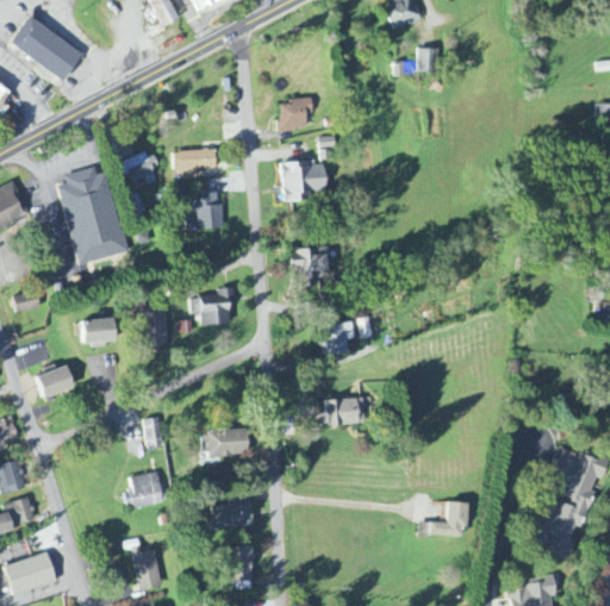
[(148,0),(160,27),(176,20),(167,0),(148,0)]
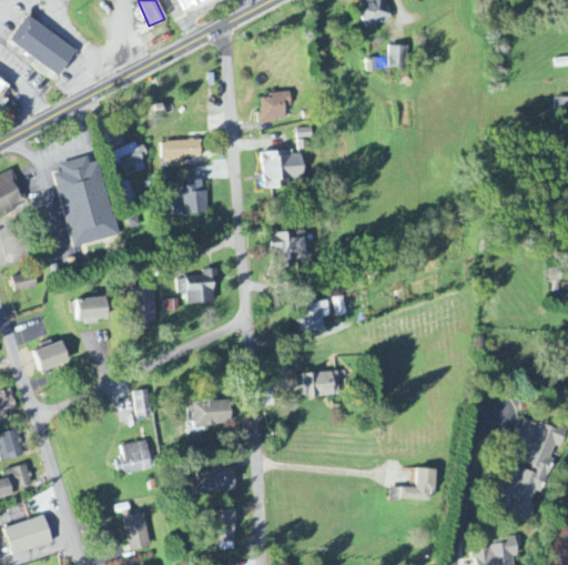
[(176,0),(182,11),(206,0),(176,0)]
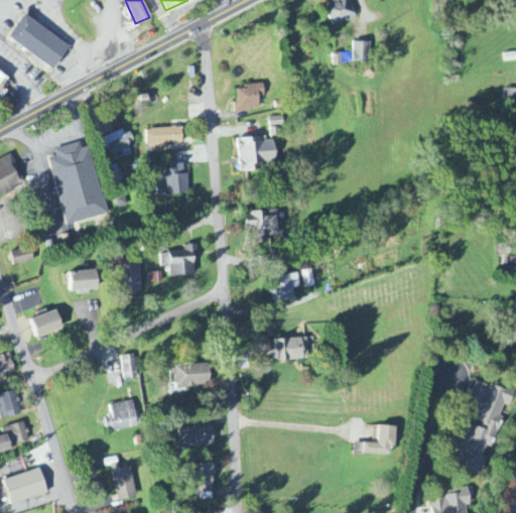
[(330,0),(323,4),(335,25),(356,14),(348,0),(330,0)]
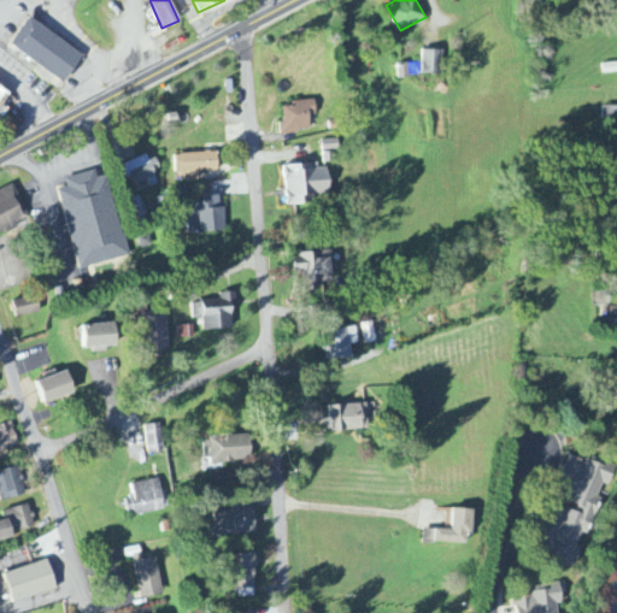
[(63,82),(83,56),(31,15),(11,41),(63,82)]
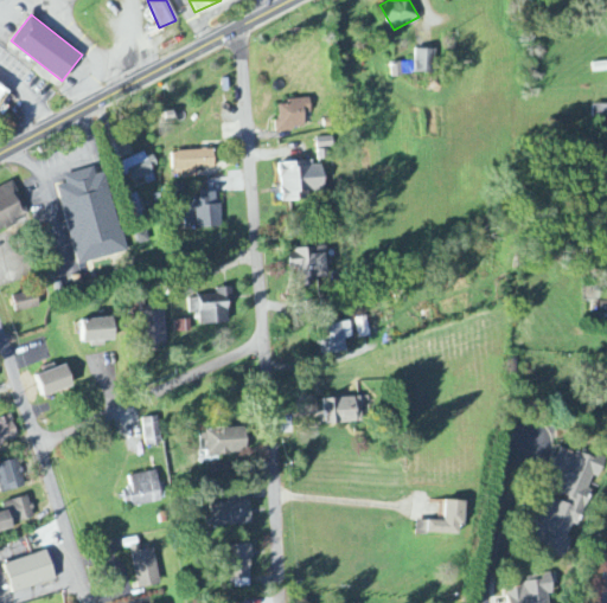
[(414,71),(435,71),(435,49),(415,47),(414,71)]
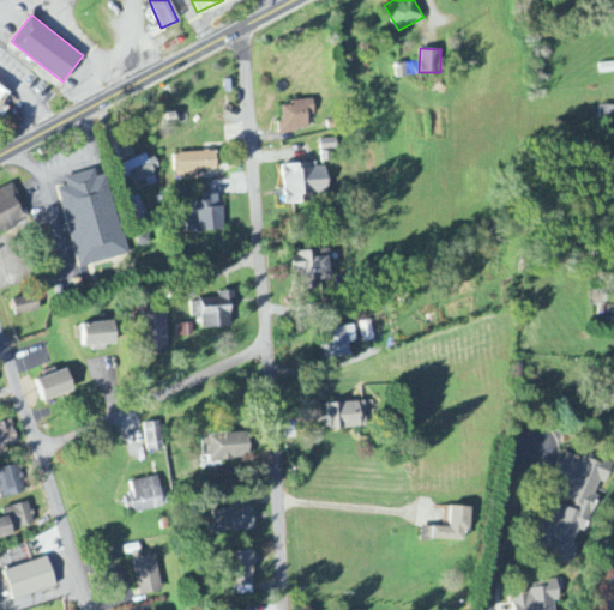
[(0,112),(13,92),(0,83),(0,112)]
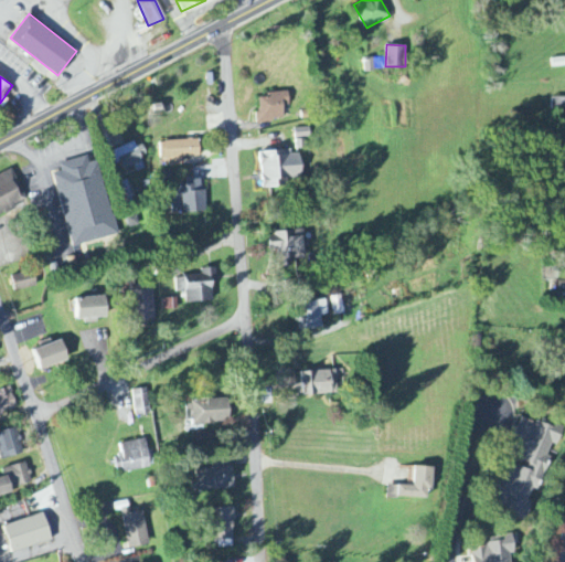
[(285,118),(284,104),(289,104),(289,92),(258,93),(258,119),(285,118)]
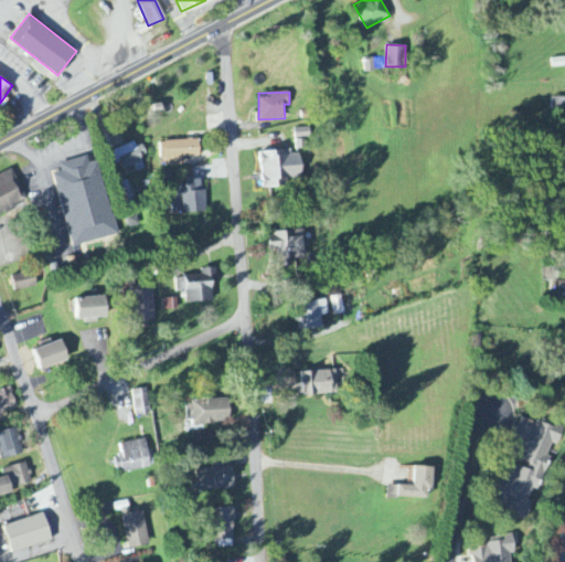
[(564,95),(552,95),(552,112),(564,112),(564,95)]
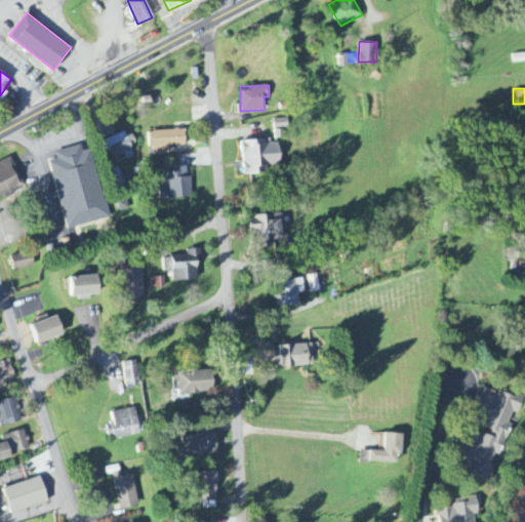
[(151,153),(169,152),(168,145),(186,144),(186,128),(151,129),(151,153)]
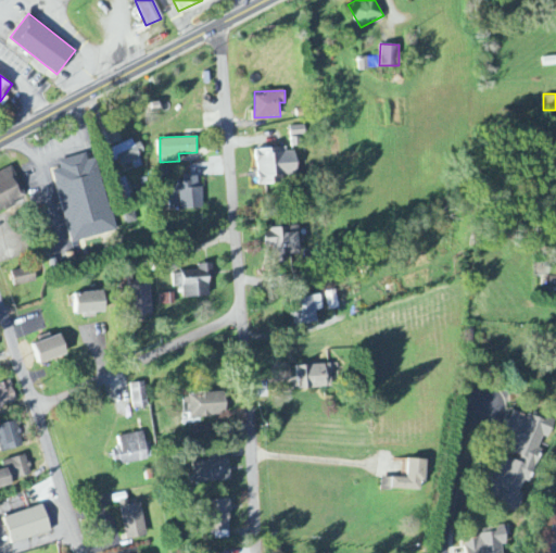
[(113,147),(119,166),(131,162),(134,167),(142,164),(139,152),(143,150),(139,137),(113,147)]
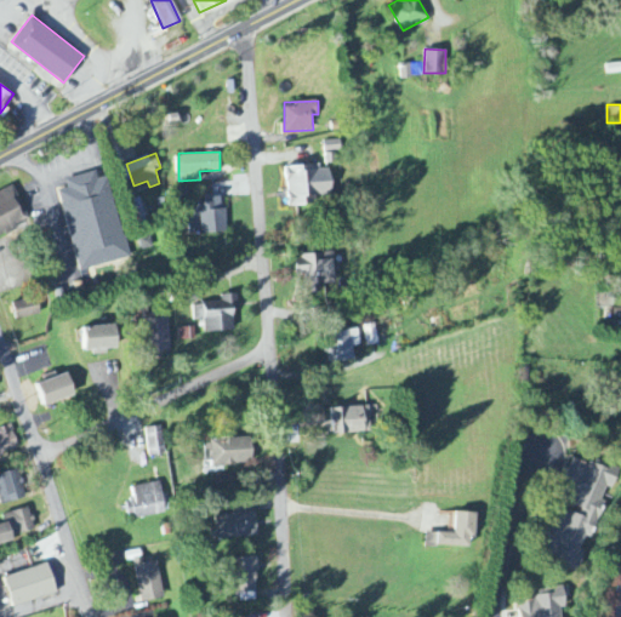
[(286,165),(289,204),(317,203),(317,194),(332,194),(331,164),(286,165)]
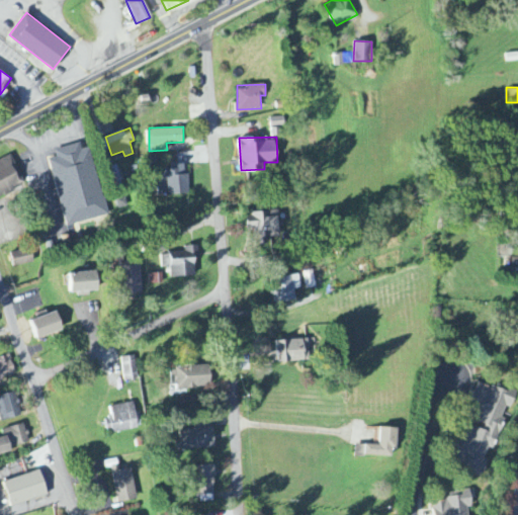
[(107,215),(91,145),(82,148),(80,142),(55,147),(57,155),(50,157),(65,224),(107,215)]
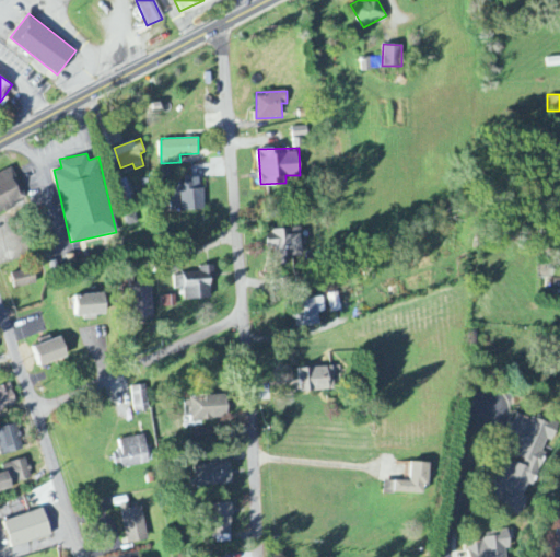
[(0,172),(0,210),(27,198),(12,166),(0,172)]
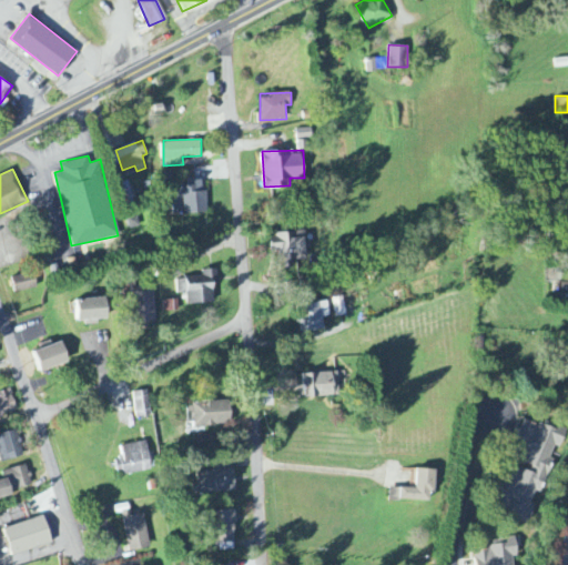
[(208,210),(204,178),(188,180),(189,185),(173,187),(175,213),(208,210)]
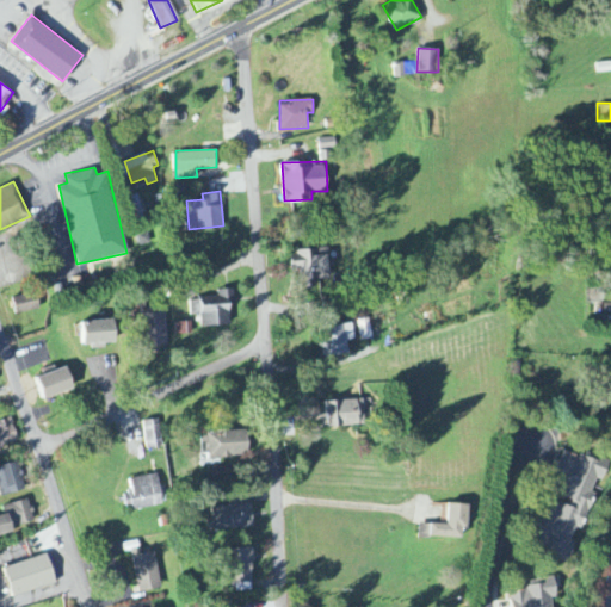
[(329,278),(328,247),(290,248),(291,270),(302,270),(303,278),(329,278)]
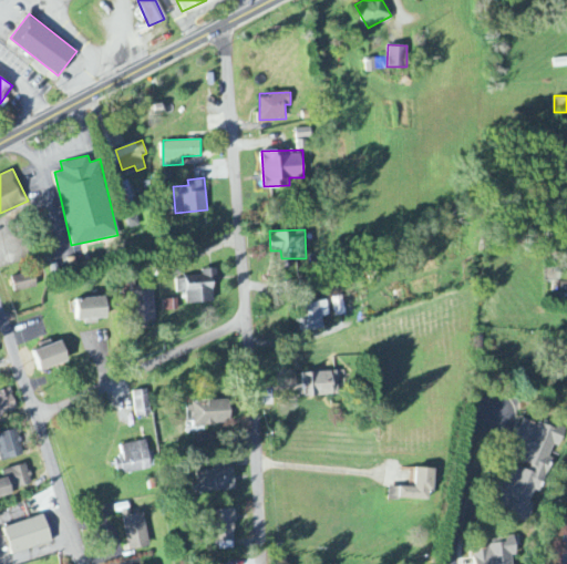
[(160,264),(164,279),(183,274),(178,258),(160,264)]
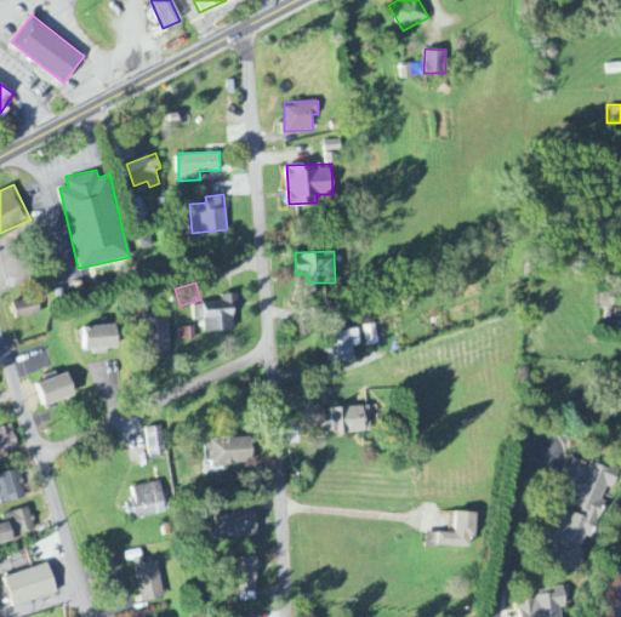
[(205,331),(237,329),(234,292),(222,292),(222,300),(193,302),(194,319),(204,318),(205,331)]
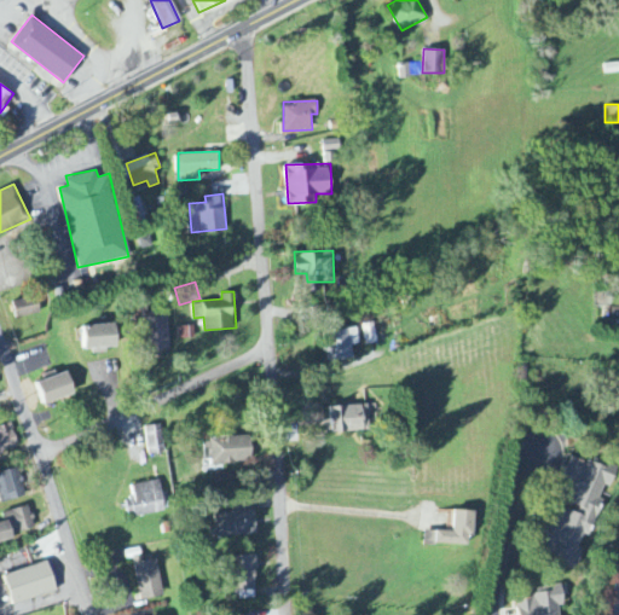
[(39,312),(36,296),(12,300),(16,315),(39,312)]
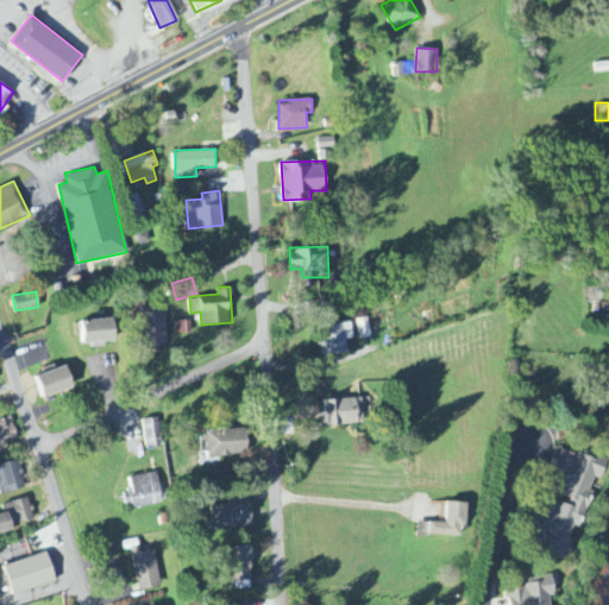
[(167,342),(165,304),(145,306),(146,344),(167,342)]
